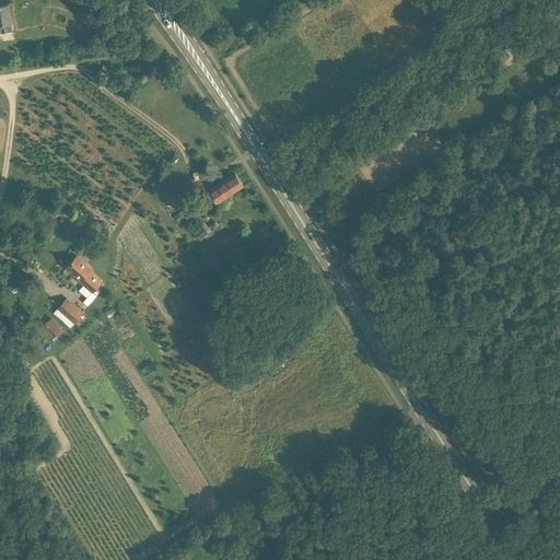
[(0,32),(13,30),(12,21),(9,2),(0,3),(0,32)]
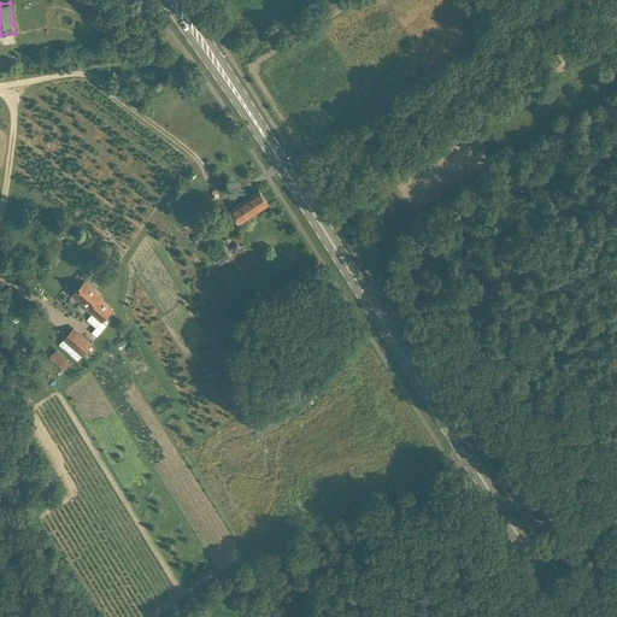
[(259,189),(231,209),(241,222),(269,204),(259,189)]
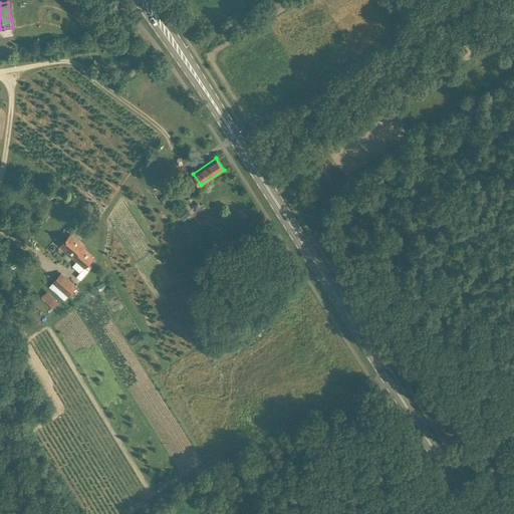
[(49,202),(59,189),(53,185),(43,198),(49,202)]
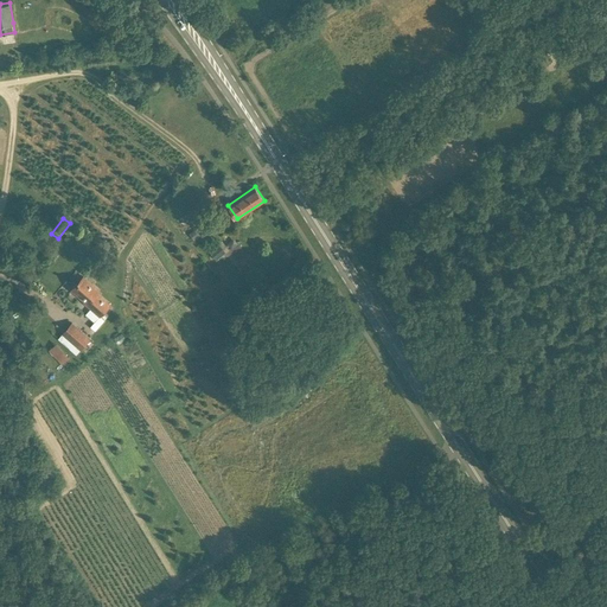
[(225,251),(219,244),(210,253),(216,260),(225,251)]
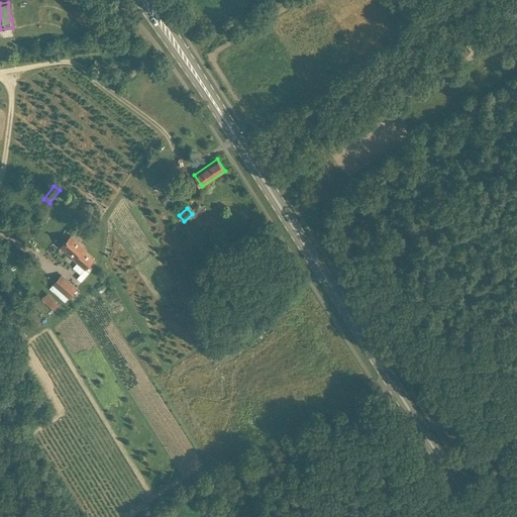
[(73,259),(78,262),(85,269),(94,260),(82,249),(84,246),(71,235),(62,245),(75,256),(73,259)]
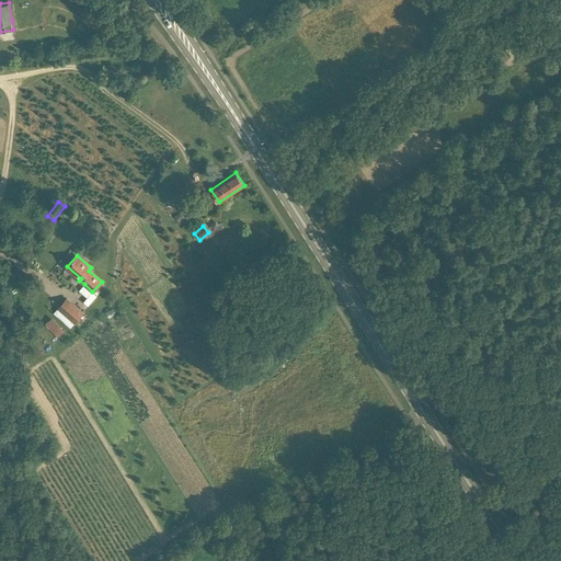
[(92,292),(87,297),(86,298),(83,301),(89,306),(91,302),(96,295),(92,292)]
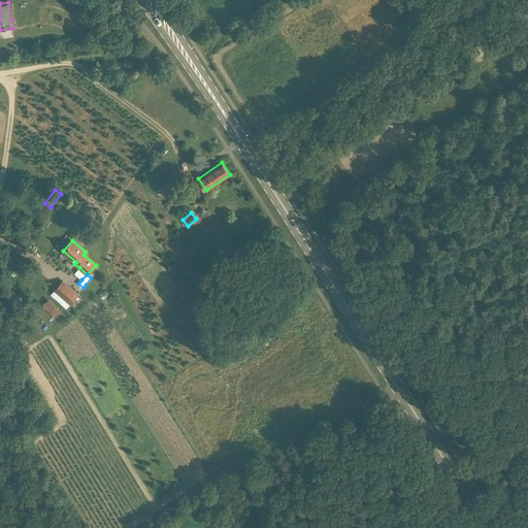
[(55,290),(71,304),(79,295),(63,281),(55,290)]
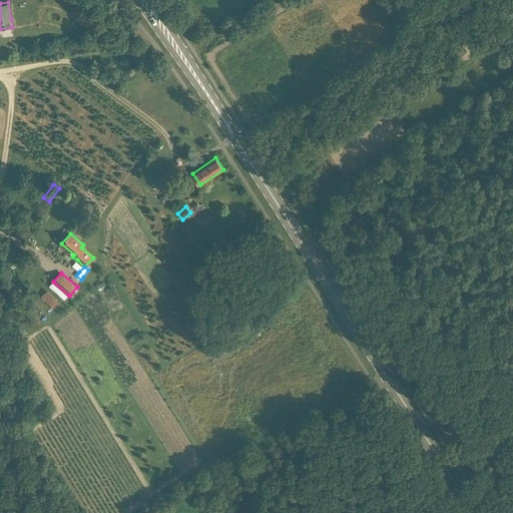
[(47,289),(40,296),(53,308),(59,301),(47,289)]
